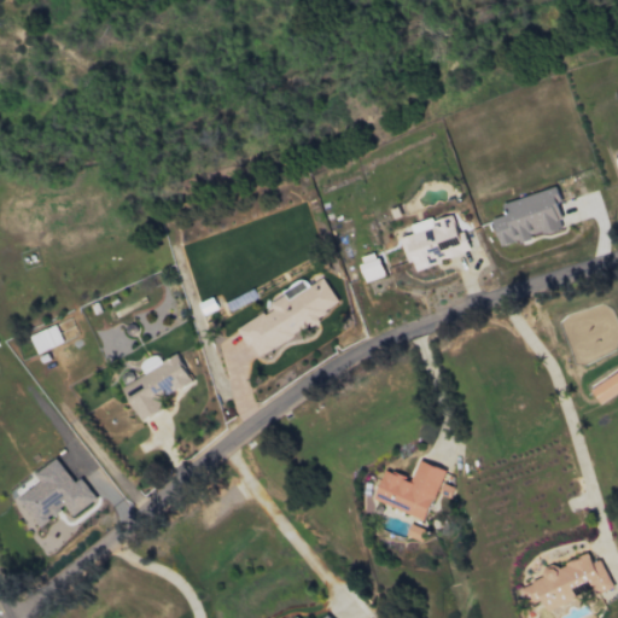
[(500,246),(519,240),(520,245),(531,242),(530,237),(565,227),(554,188),(502,203),(506,216),(491,220),(500,246)]
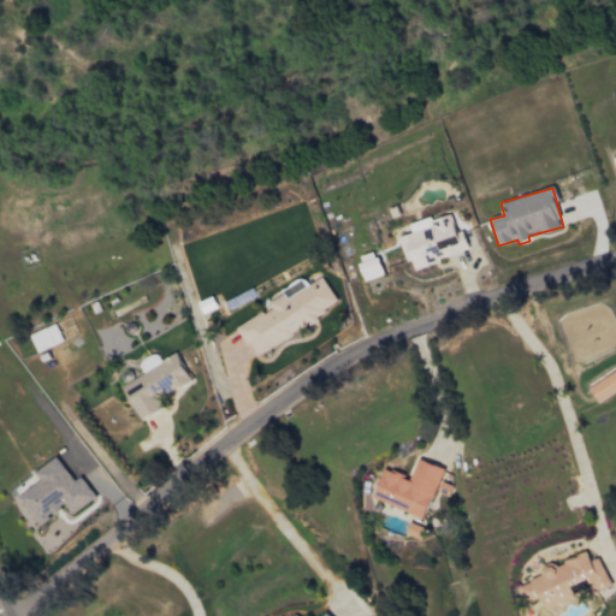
[(409,224),(412,234),(401,237),(409,270),(468,252),(462,230),(456,232),(450,212),(409,224)]
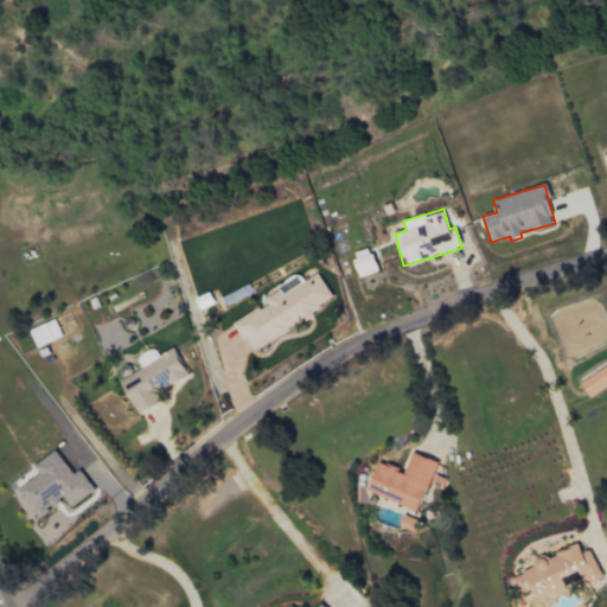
[(359,276),(376,272),(370,248),(352,253),(359,276)]
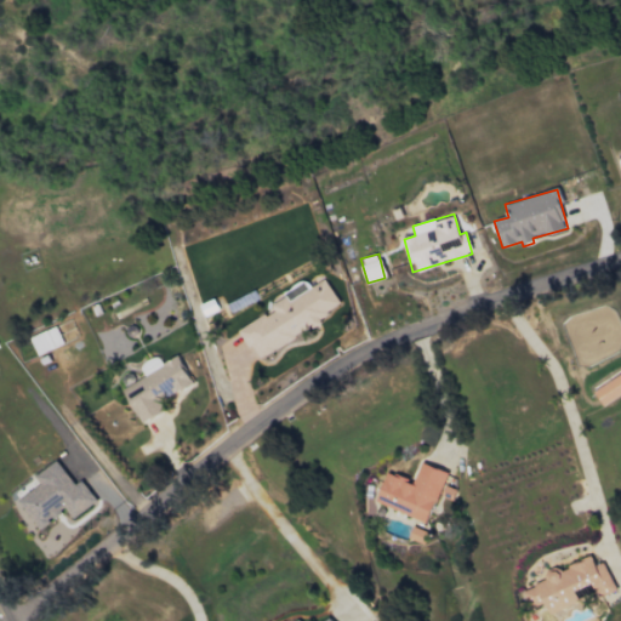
[(256,358),(342,308),(325,279),(309,289),(306,283),(269,305),(273,311),(239,330),(256,358)]
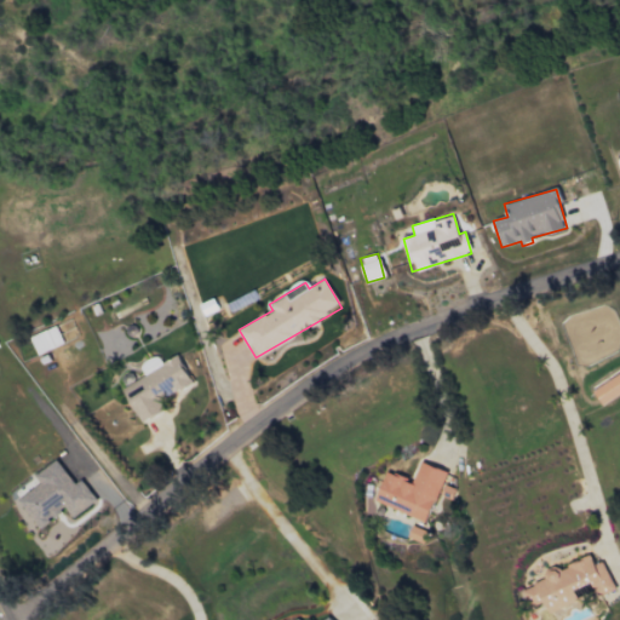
[(29,338),(36,355),(63,344),(56,326),(29,338)]
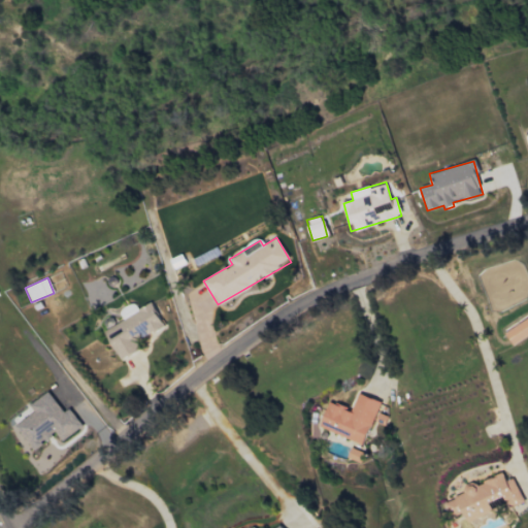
[(527,318),(504,333),(512,345),(527,335),(527,318)]
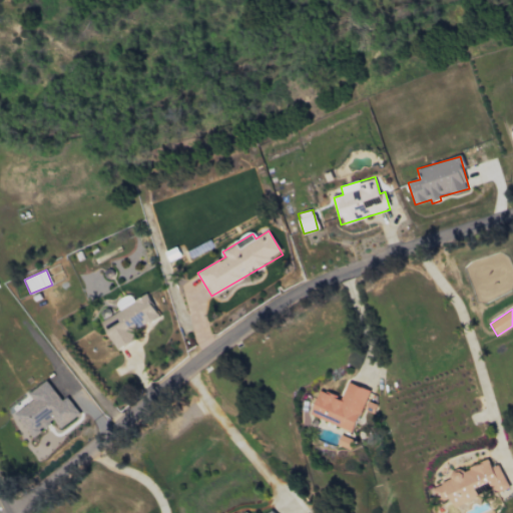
[(61,401),(47,381),(29,394),(33,400),(15,414),(32,437),(54,421),(59,429),(79,414),(67,397),(61,401)]
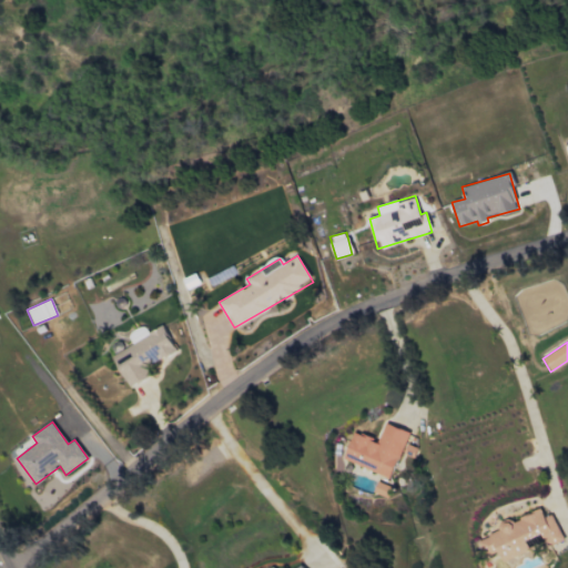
[(344,462),(392,478),(407,432),(384,424),(378,440),(354,433),(344,462)]
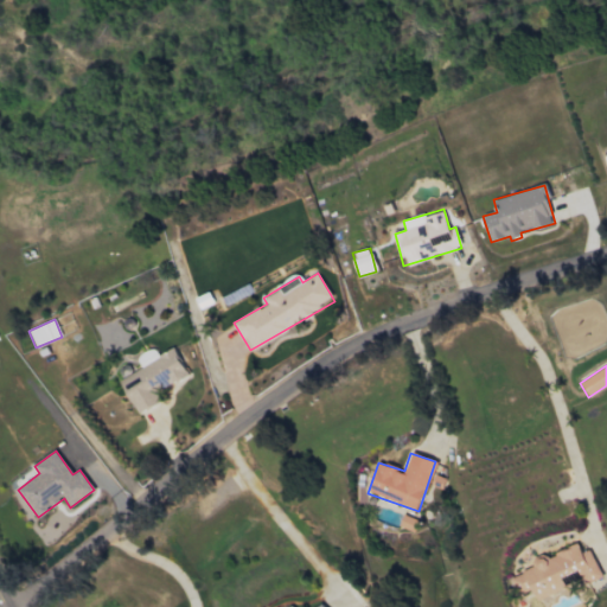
[(601,577),(589,549),(581,553),(577,544),(532,562),(535,568),(511,577),(518,595),(532,589),(536,601),(566,589),(561,577),(577,572),(583,585),(601,577)]
